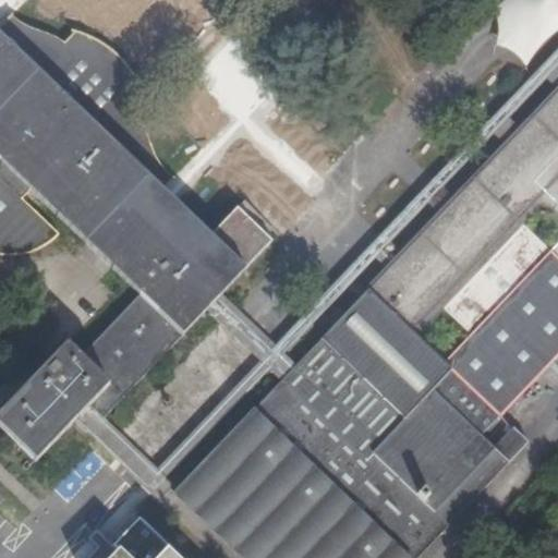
[(104,419),(206,312),(205,312),(221,294),(221,295),(271,243),(238,210),(210,238),(174,203),(166,211),(153,201),(172,180),(169,178),(166,173),(160,167),(156,159),(152,150),(149,143),(142,125),(134,110),(144,101),(145,102),(146,102),(138,84),(130,70),(120,59),(108,49),(97,41),(86,36),(77,33),(71,32),(70,33),(73,33),(63,44),(56,39),(40,33),(23,26),(17,23),(11,14),(0,25),(0,162),(1,165),(0,165),(0,255),(12,256),(28,254),(41,249),(59,237),(22,201),(29,191),(140,296),(80,358),(67,344),(0,413),(0,429),(36,462),(73,423),(89,404),(104,419)]
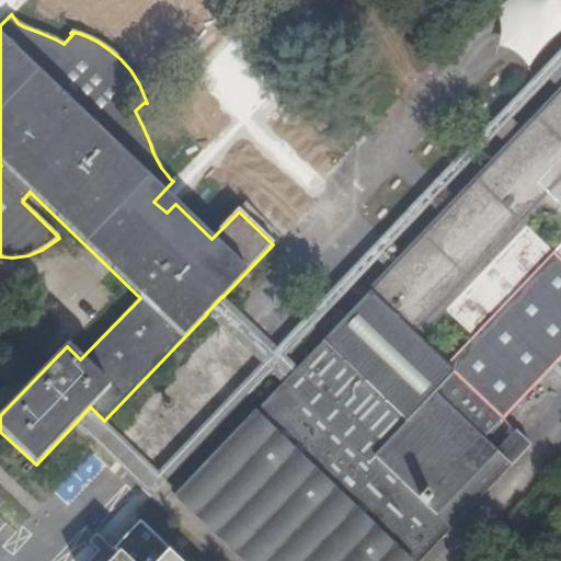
[(222,297),(207,313),(262,365),(158,473),(104,421),(90,407),(73,425),(216,560),(241,560),(174,497),(169,492),(173,488),(168,482),(271,373),(283,385),(298,367),(286,356),(377,260),(389,272),(404,255),(393,244),(496,136),(507,147),(523,132),(512,121),(549,81),(560,91),(560,90),(560,48),(277,347),(222,297)]
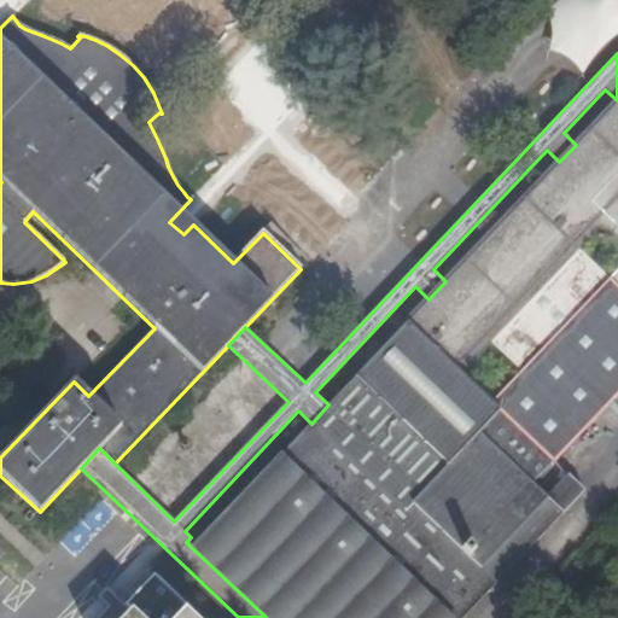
[(192,548),(266,617),(464,617),(582,493),(566,477),(548,499),(532,483),(552,462),(617,394),(617,99),(617,100),(576,145),(559,162),(445,281),(429,299),(328,404),(312,424),(192,548)]
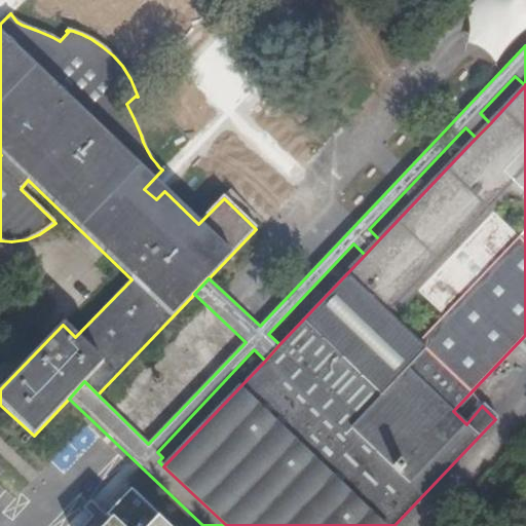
[(193,294),(194,294),(209,278),(209,277),(193,294)]
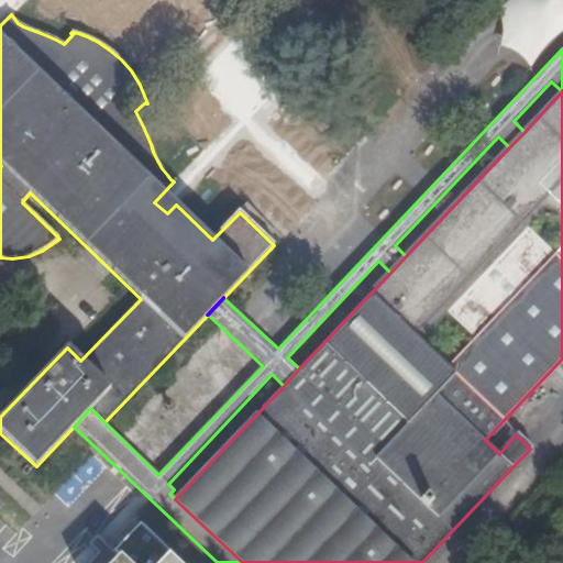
[(168,562),(145,540),(122,562),(168,562)]
